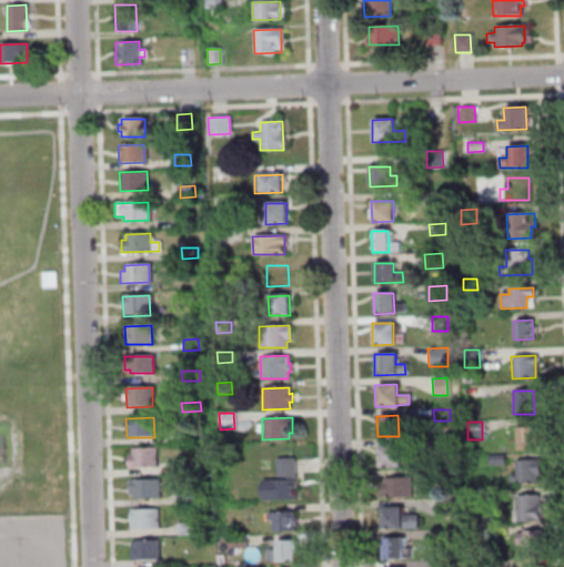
[(540,448),(514,449),(514,428),(539,427),(540,448)]
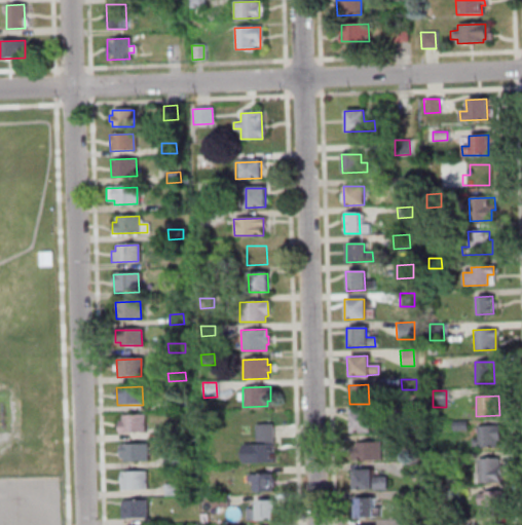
[(170,411),(170,400),(186,400),(186,410),(170,411)]
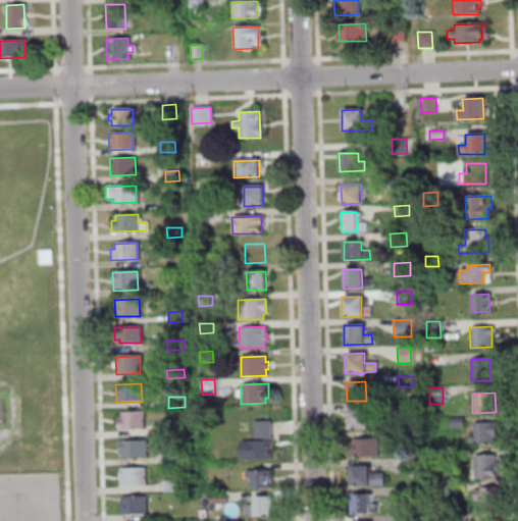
[(398,414),(398,405),(412,404),(412,414),(398,414)]
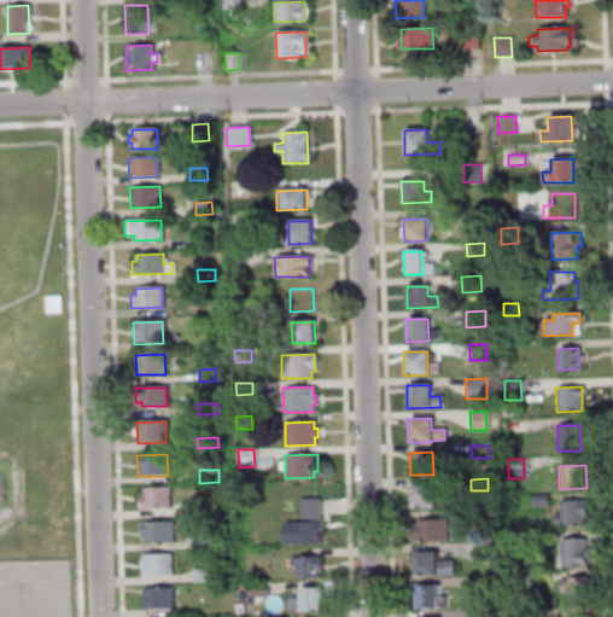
[(412,511),(410,487),(433,485),(433,510),(412,511)]
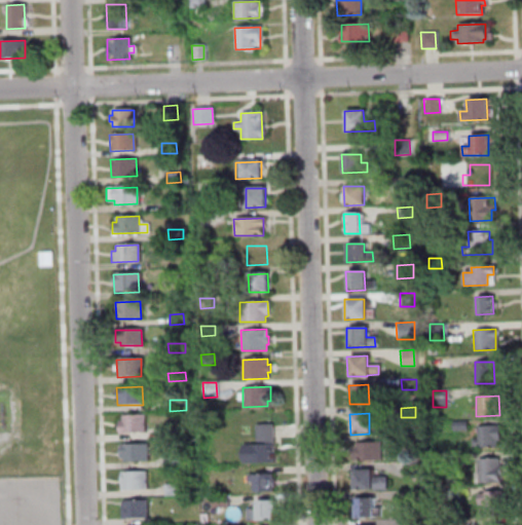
[(143,433),(118,433),(117,421),(120,421),(120,416),(143,415),(143,433)]
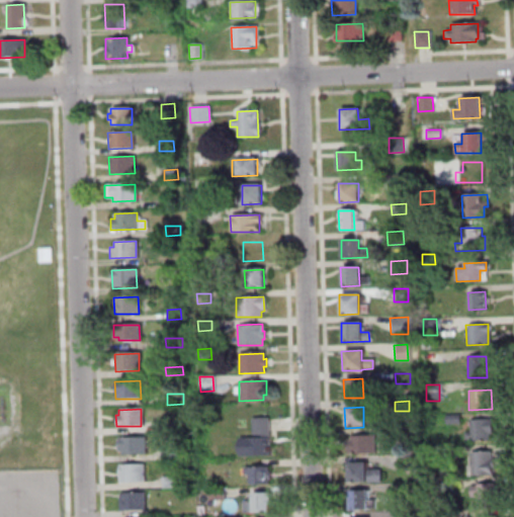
[(444,415),(458,414),(458,425),(445,425),(444,415)]
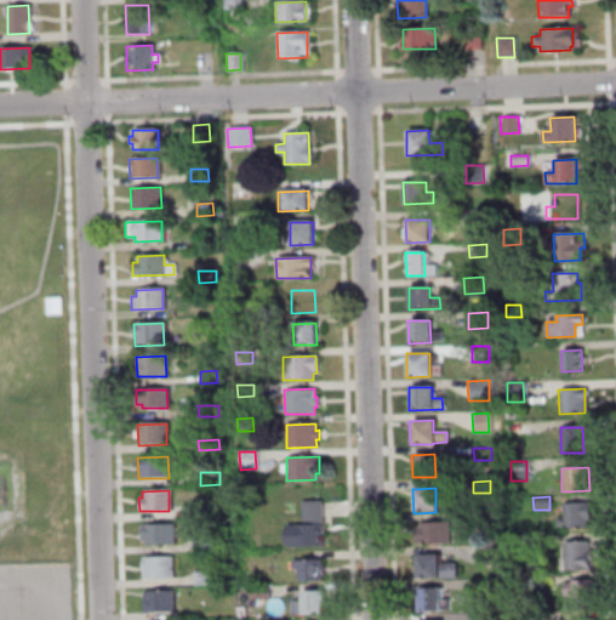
[(320,546),(286,547),(285,525),(301,525),(300,502),(319,501),(320,524),(320,546)]
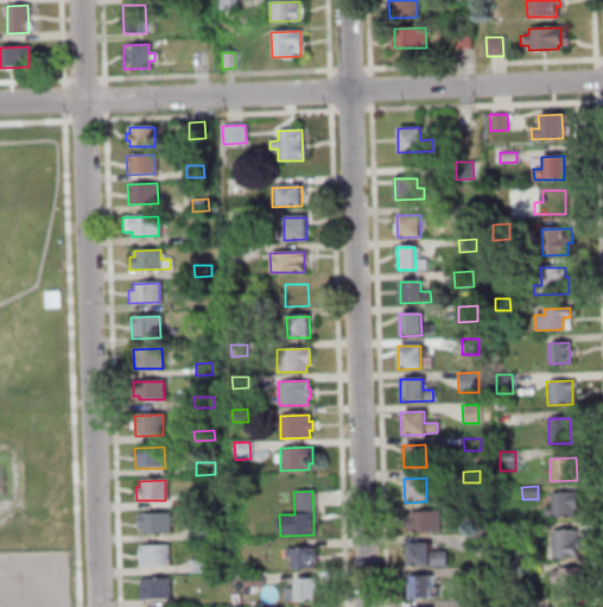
[(545,509),(551,509),(550,494),(576,493),(576,510),(572,510),(573,517),(545,518),(545,509)]
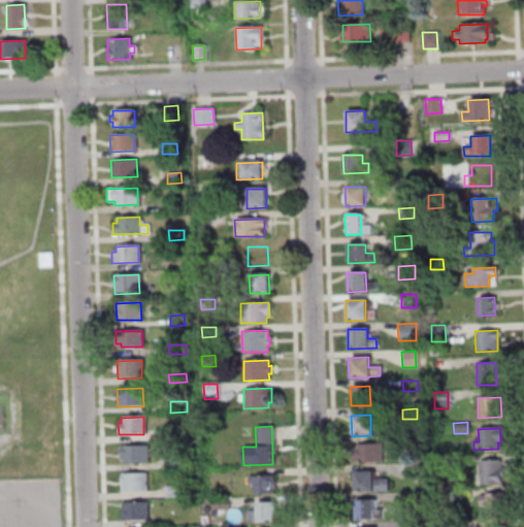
[(171,439),(159,439),(159,430),(171,430),(171,439)]
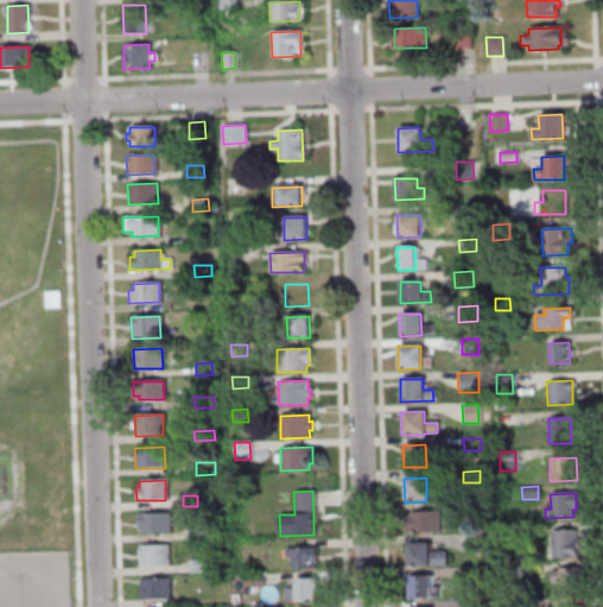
[(438,531),(406,532),(406,516),(408,516),(408,512),(437,511),(438,531)]
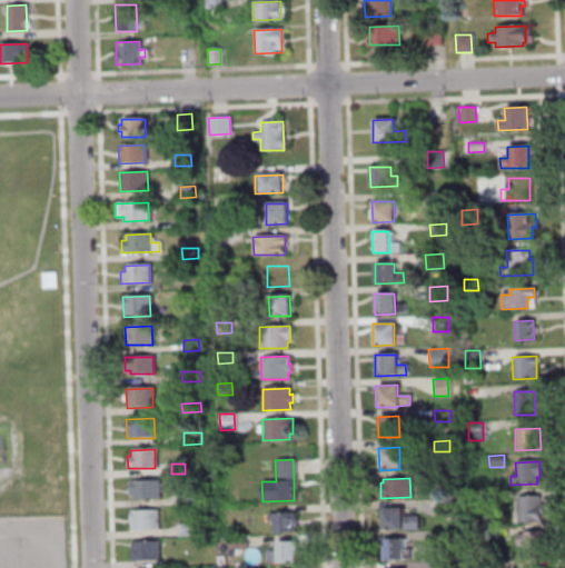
[(129,498),(128,481),(158,480),(159,499),(132,500),(132,498),(129,498)]
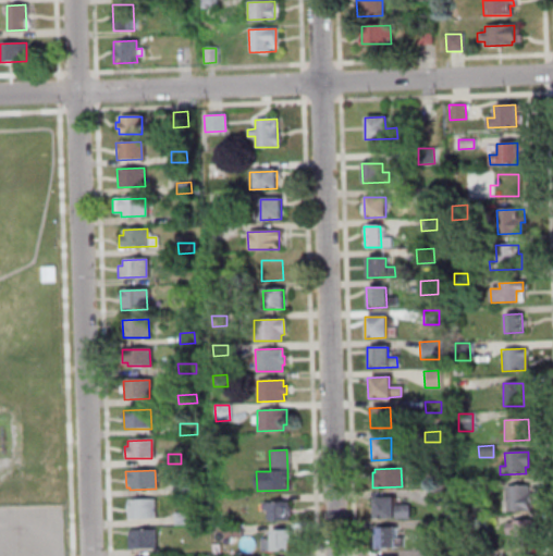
[(461,482),(476,482),(476,497),(461,497),(461,482)]
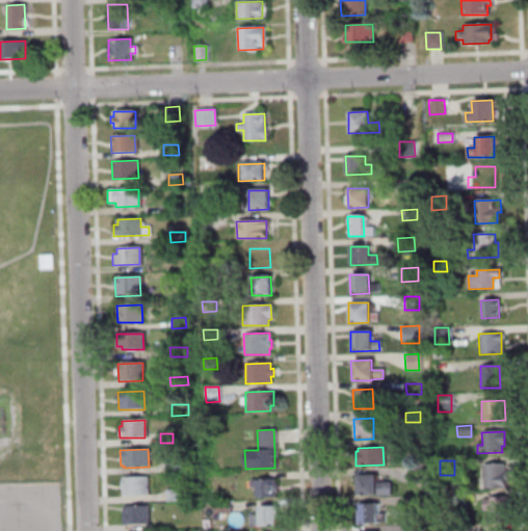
[(164,462),(180,461),(181,472),(165,473),(164,462)]
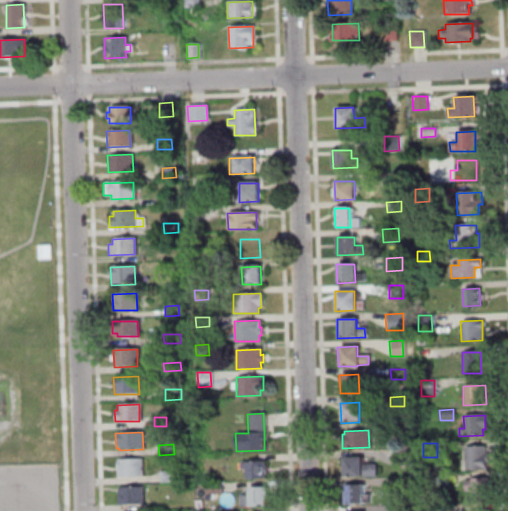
[(485,470),(464,470),(464,469),(459,470),(458,461),(464,461),(463,448),(484,447),(485,470)]
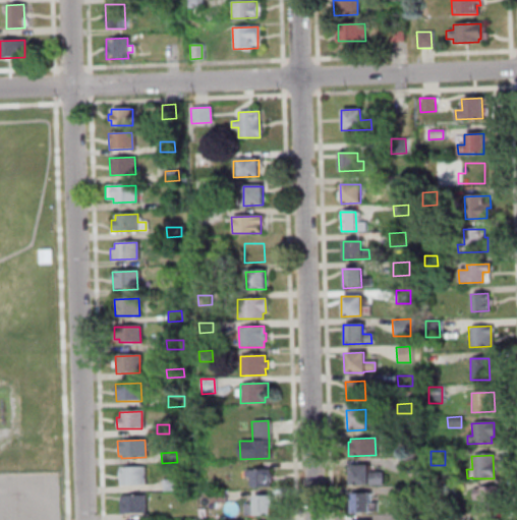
[(415,473),(401,473),(401,459),(414,459),(415,473)]
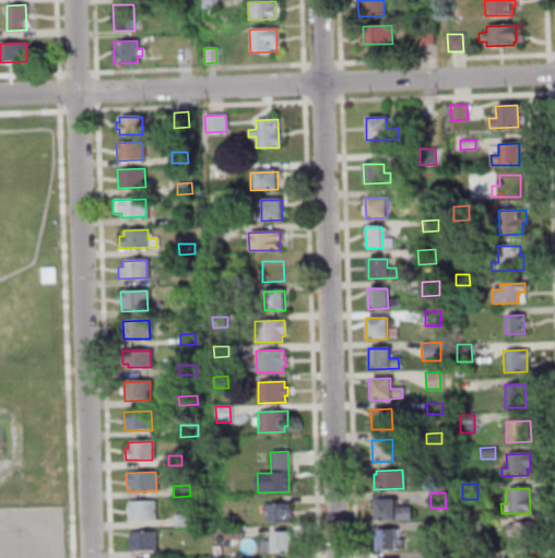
[(374,521),(374,500),(393,500),(393,507),(408,507),(409,520),(374,521)]
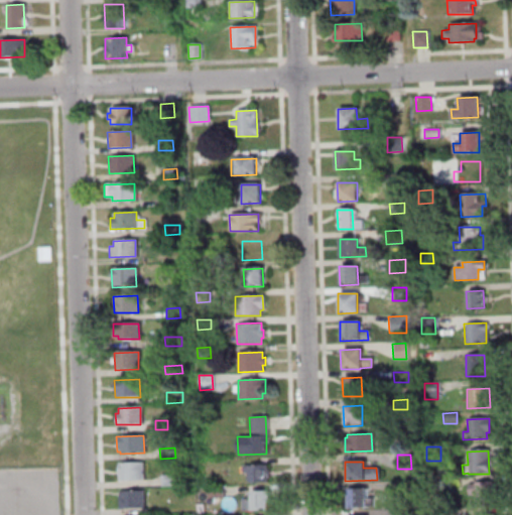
[(118,481),(117,464),(141,463),(142,481),(118,481)]
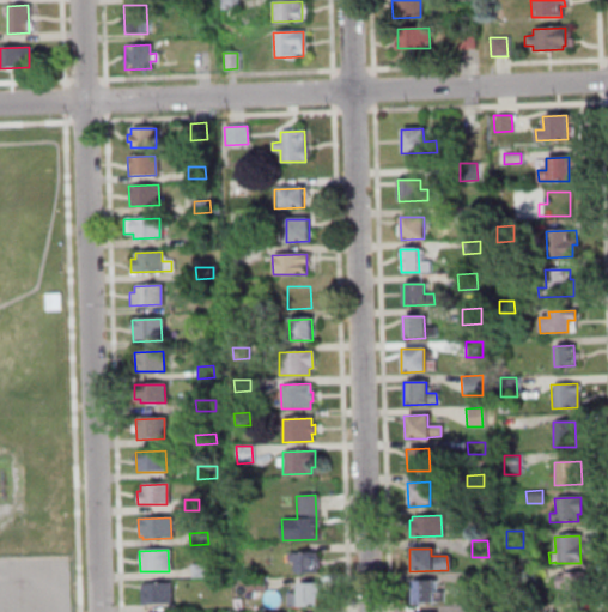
[(287,562),(287,553),(316,552),(317,573),(297,573),(296,562),(287,562)]
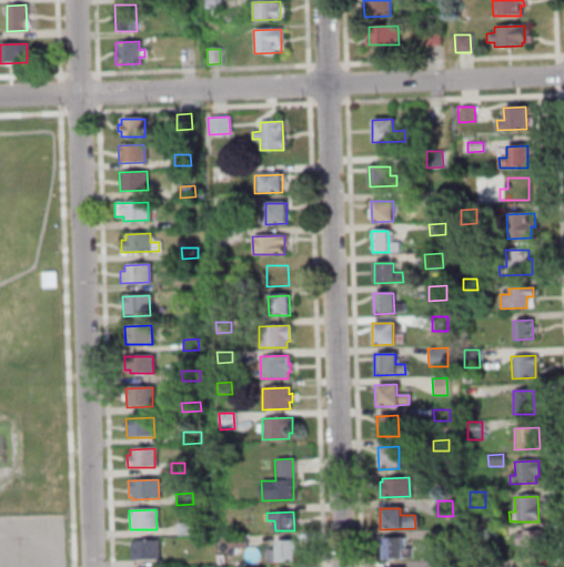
[(194,535),(175,536),(175,524),(194,523),(194,535)]
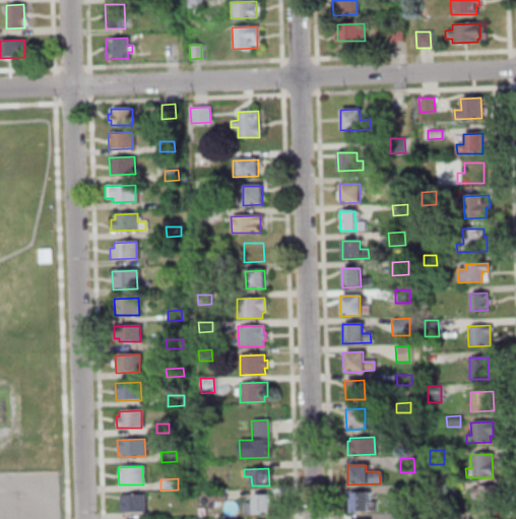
[(446,481),(446,496),(432,497),(431,482),(446,481)]
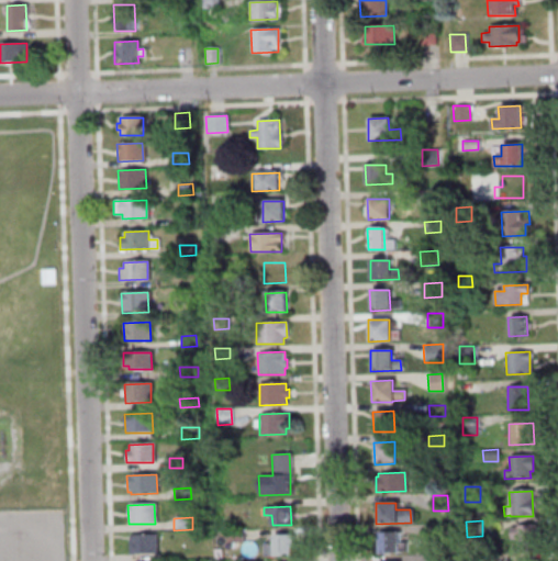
[(517,551),(516,539),(510,539),(510,528),(516,528),(516,526),(536,525),(537,550),(517,551)]
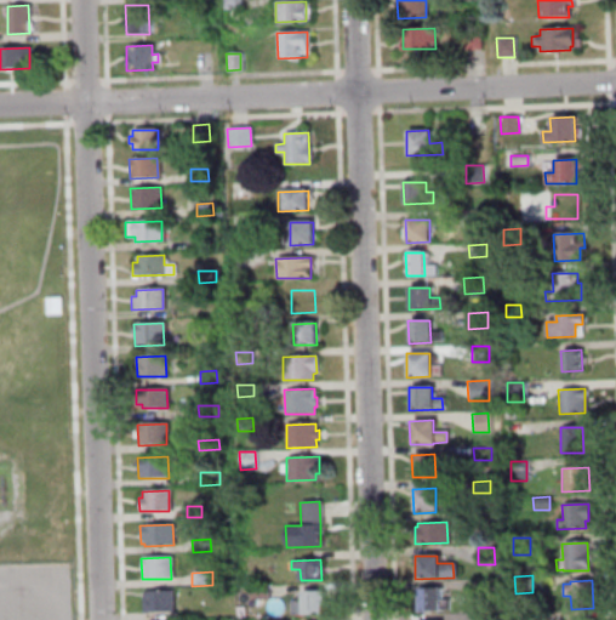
[(479,582),(496,581),(496,596),(479,596),(479,582)]
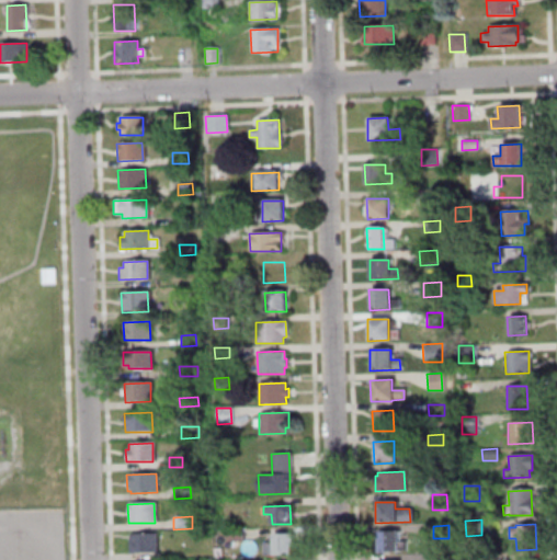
[(397,552),(378,553),(377,532),(396,532),(397,552)]
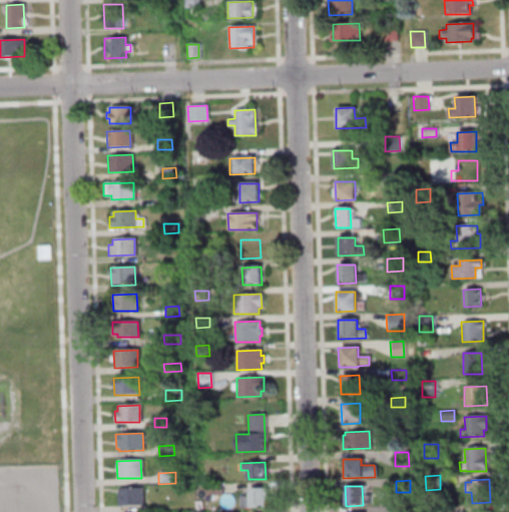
[(142,505),(117,506),(117,489),(141,488),(142,505)]
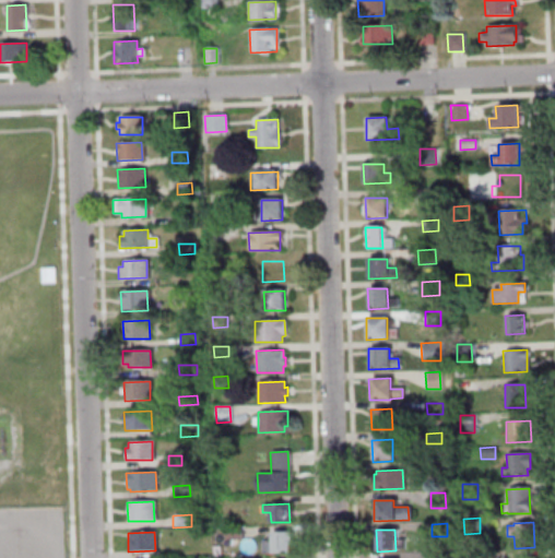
[(292,554),(262,554),(262,541),(272,541),(272,533),(292,533),(292,554)]
